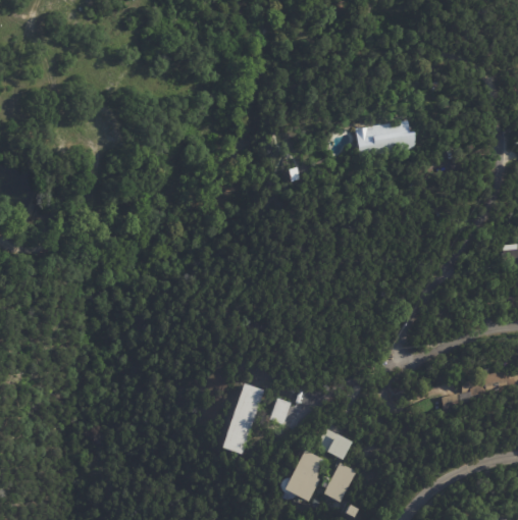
[(414,141),(416,150),(401,152),(400,144),(394,145),(395,152),(359,158),(355,128),(391,123),(392,127),(399,126),(398,122),(412,120),(414,141)]
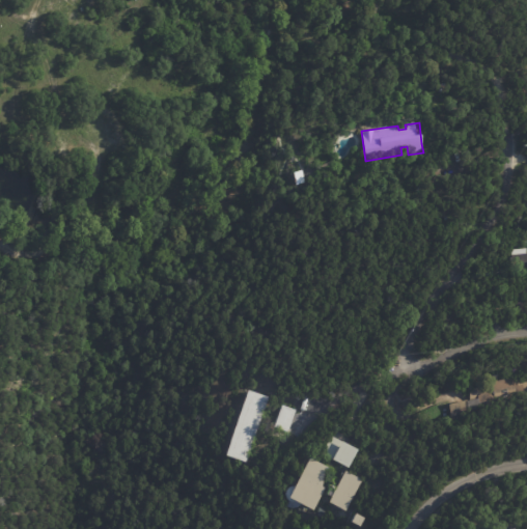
[(526,272),(510,274),(507,258),(526,255),(526,272)]
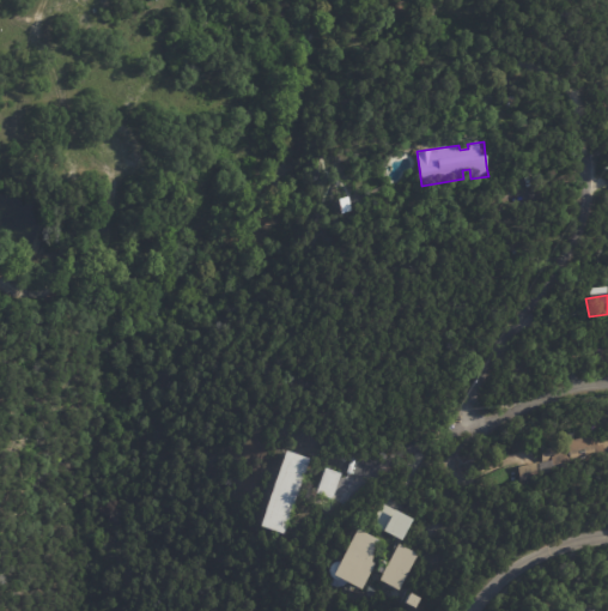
[(602,350),(602,362),(589,362),(589,348),(602,348),(602,350)]
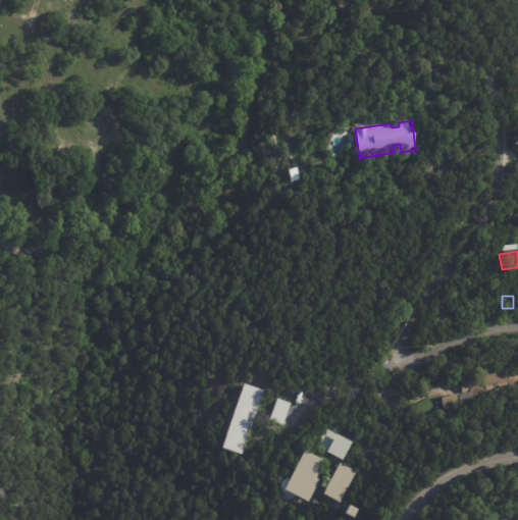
[(443,407),(439,396),(462,391),(459,381),(482,376),(481,374),(502,370),(503,371),(517,367),(517,379),(514,380),(515,385),(486,392),(487,397),(443,408),(443,407)]
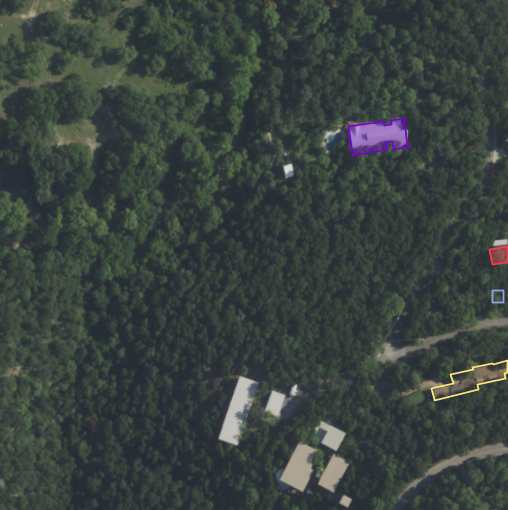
[(212,437),(234,443),(253,380),(231,374),(212,437)]
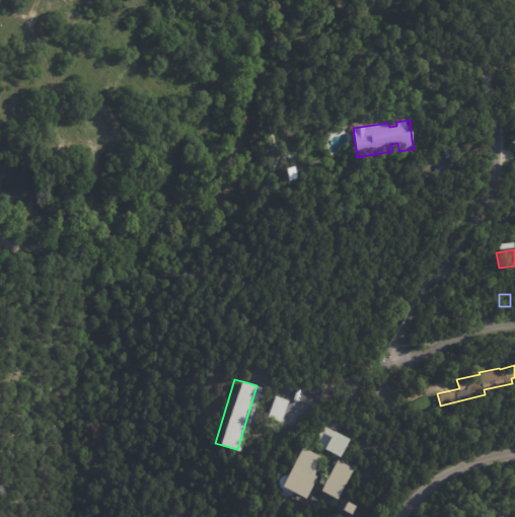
[(283,397),(268,394),(264,417),(278,419),(283,397)]
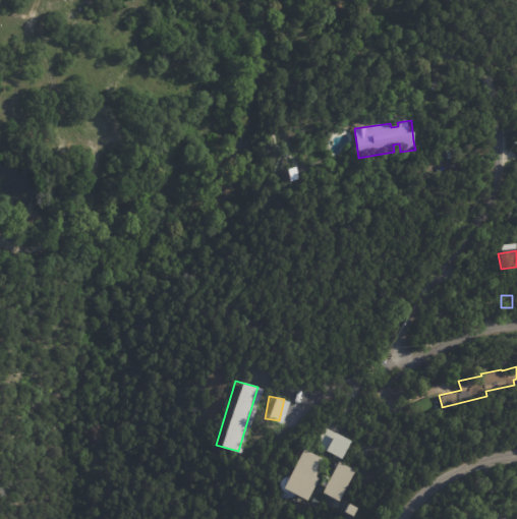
[(326,427),(335,433),(336,431),(352,440),(341,458),(329,451),(328,452),(314,445),(325,426),(326,427)]
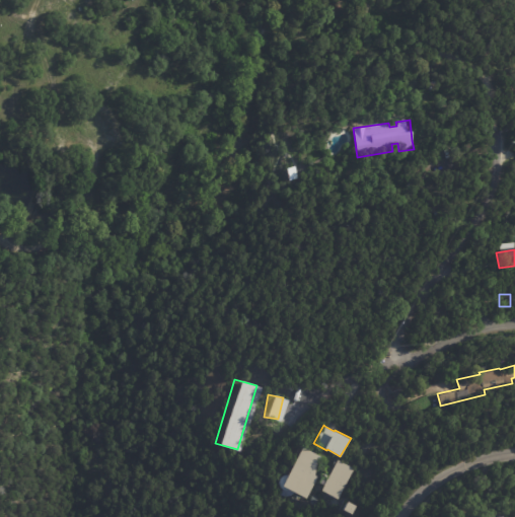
[(316,454),(321,456),(315,466),(315,474),(317,476),(306,499),(283,487),(302,447),(316,454)]
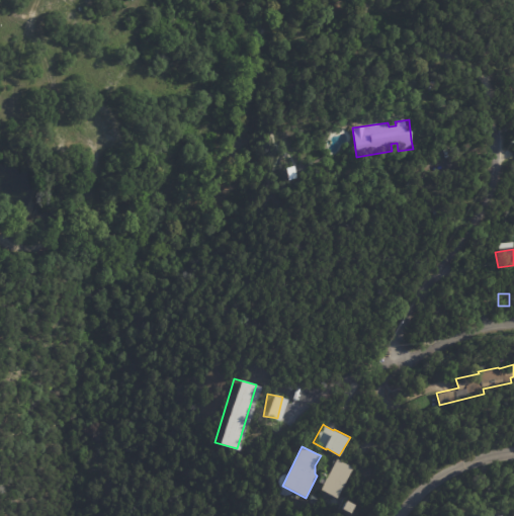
[(324,491),(321,489),(336,458),(353,466),(337,498),(324,491)]
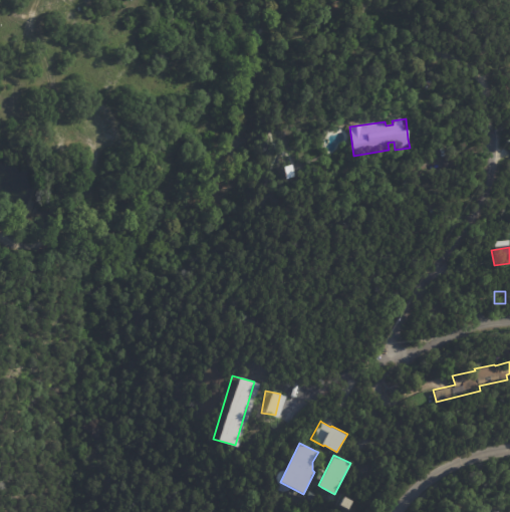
[(343,506),(338,504),(340,498),(346,500),(343,506)]
